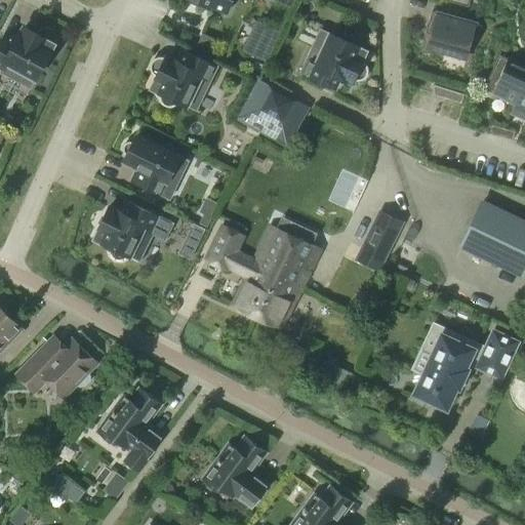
[(227,11),(230,5),(232,6),(234,0),(190,0),(202,5),(204,2),(227,11)]
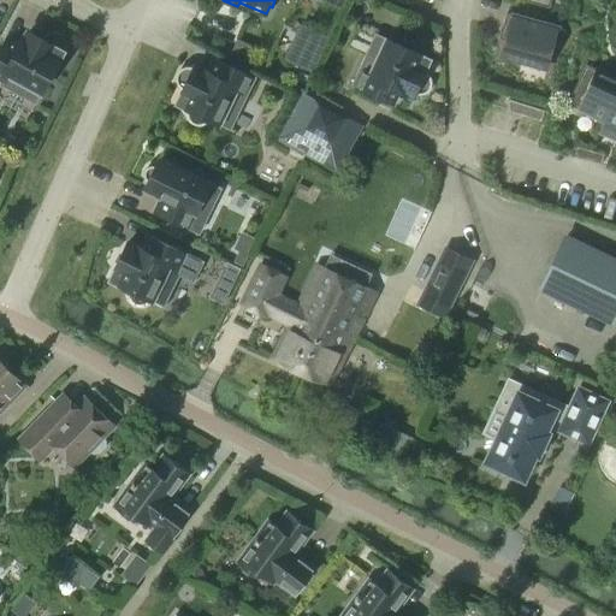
[(564,29),(507,13),(499,39),(507,41),(502,57),(546,70),(552,45),(560,46),(564,29)]
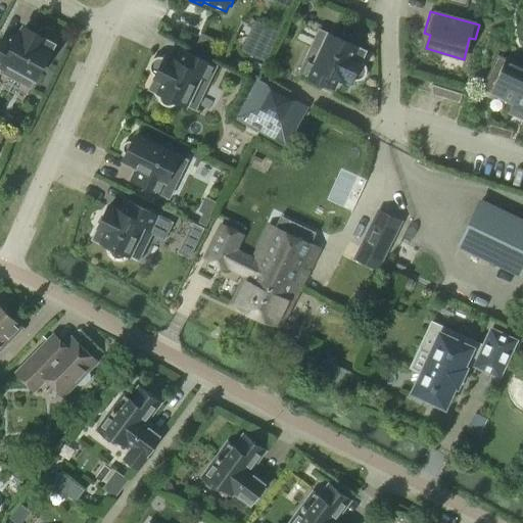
[(256,20),(244,49),(269,60),(281,32),(256,20)]
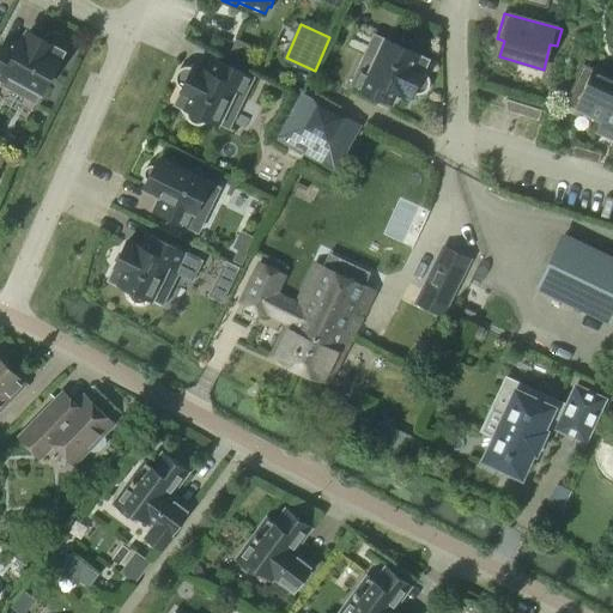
[(44,37),(43,38),(29,31),(18,52),(6,46),(6,44),(5,43),(0,50),(0,79),(4,82),(2,84),(35,103),(65,49),(65,47),(66,46),(65,43),(65,41),(64,38),(62,37),(61,35),(59,34),(56,32),(54,32),(50,34),(49,34),(47,35),(44,37)]
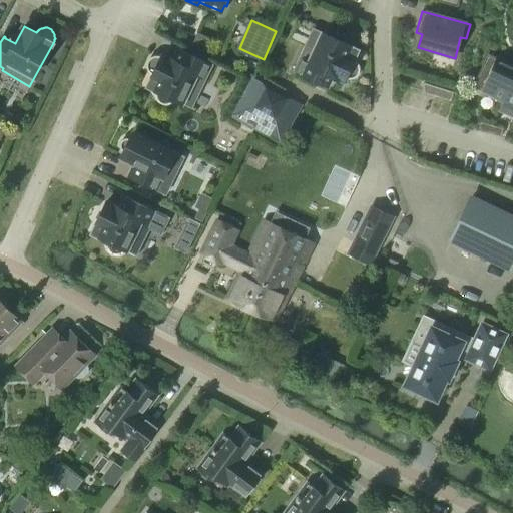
[(356,60),(354,59),(359,50),(314,29),(294,71),(322,84),(328,72),(345,80),(346,77),(348,78),(350,78),(352,78),(354,77),(355,77),(357,76),(358,75),(359,73),(360,71),(360,69),(360,67),(359,65),(359,64),(358,62),(356,60)]
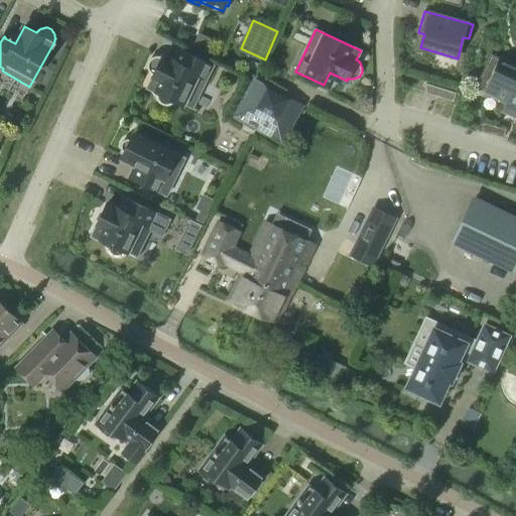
[(152,74),(153,75),(148,86),(158,91),(157,92),(157,94),(157,96),(157,98),(158,100),(159,101),(160,103),(161,104),(164,105),(166,105),(169,105),(171,104),(173,103),(174,102),(175,99),(194,108),(214,66),(185,51),(179,63),(162,55),(162,56),(160,55),(159,55),(156,55),(154,56),(152,57),(151,58),(150,59),(149,60),(148,63),(148,66),(148,67),(148,69),(149,71),(151,73),(152,74)]
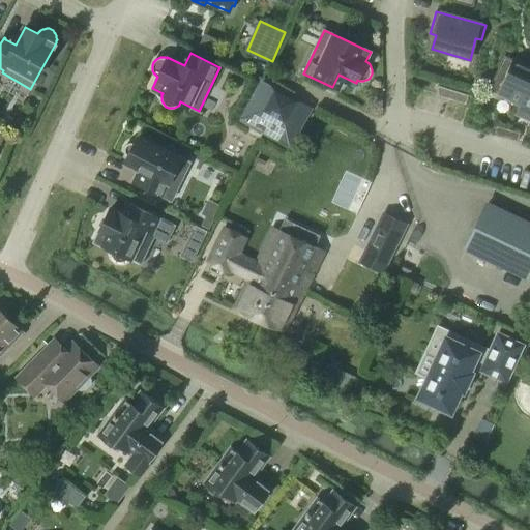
[(529,67),(504,56),(489,89),(520,104),(521,105),(529,83),(529,67)]
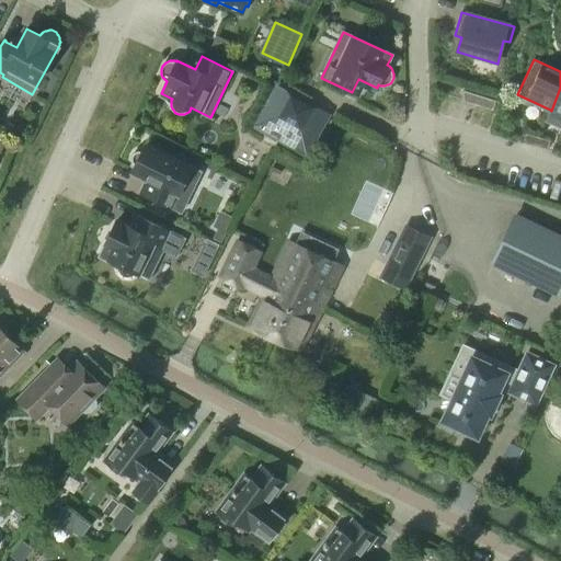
[(275,83),(250,127),(309,159),(333,115),(275,83)]
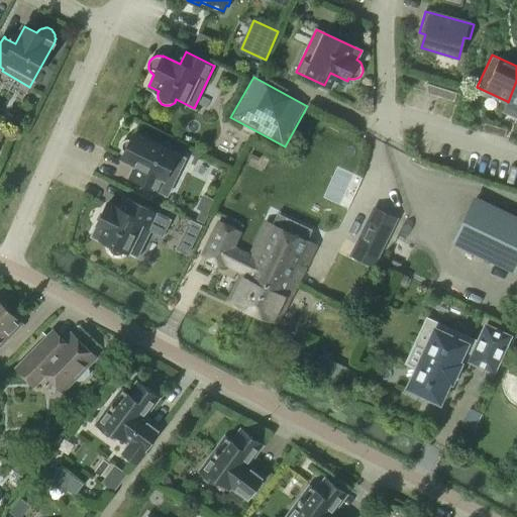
[(507,101),(503,110),(516,116),(516,81),(508,102),(507,101)]
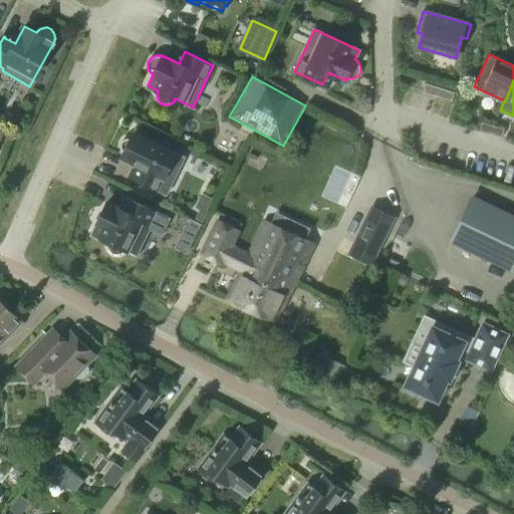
[(425,92),(454,96),(456,87),(427,82),(425,92)]
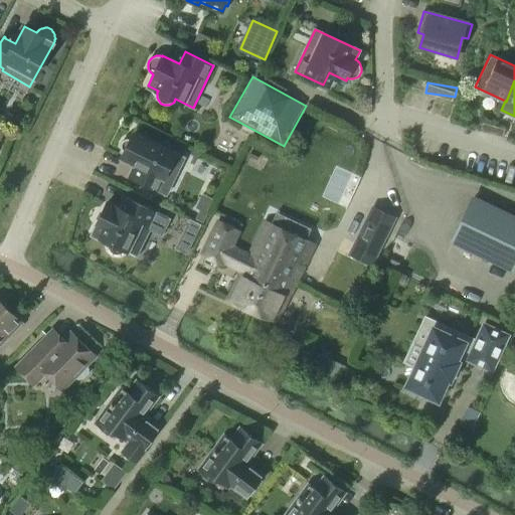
[(483,122),(480,130),(492,133),(494,126),(483,122)]
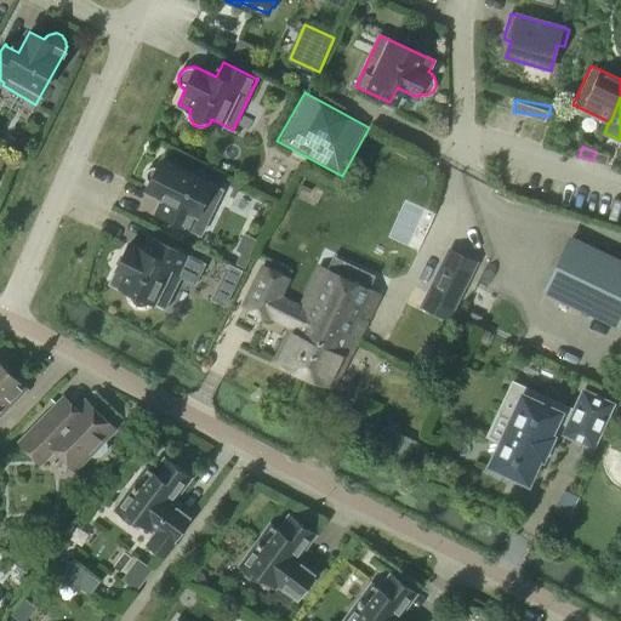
[(596,152),(593,160),(607,165),(609,155),(596,152)]
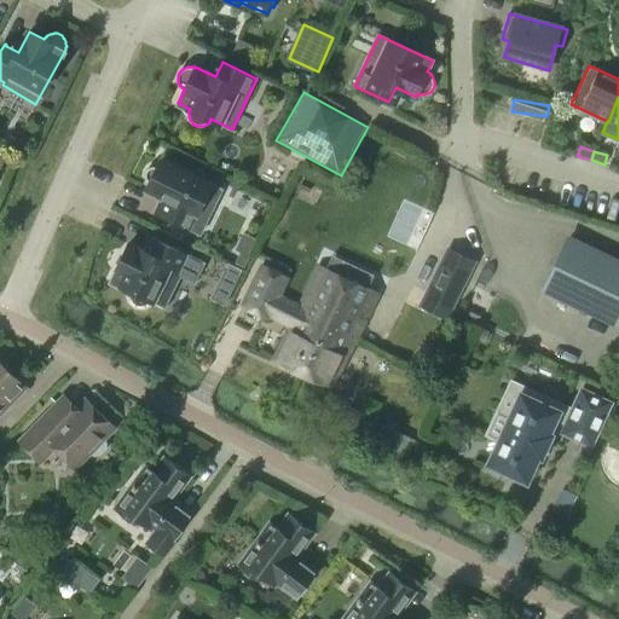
[(161,160),(157,167),(155,167),(154,167),(151,167),(149,168),(148,169),(146,171),(146,173),(145,174),(145,175),(146,178),(146,179),(149,181),(150,183),(146,190),(167,200),(160,212),(158,213),(201,233),(221,190),(161,160)]
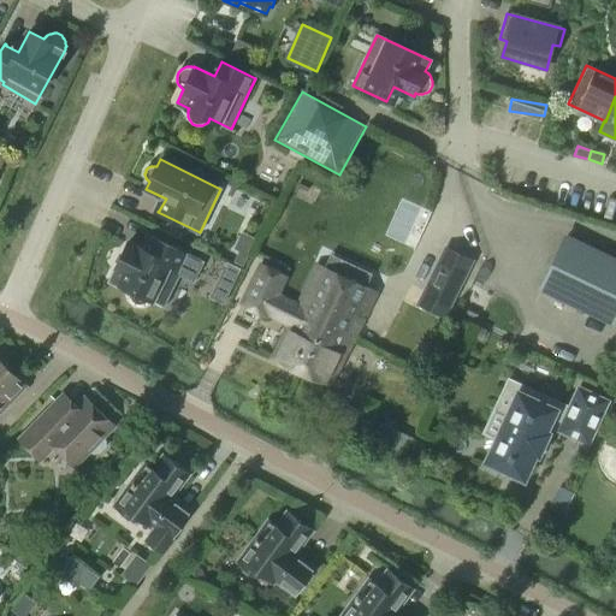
[(542,291),(611,325),(615,313),(615,259),(568,236),(542,291)]
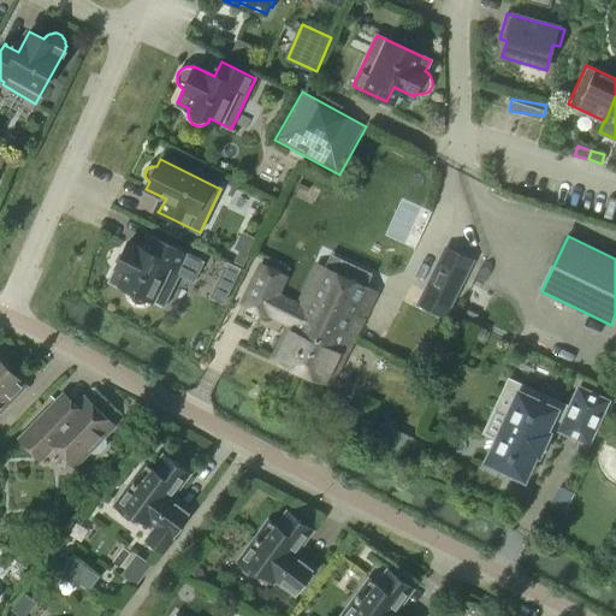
[(111,278),(130,288),(129,291),(129,292),(129,295),(130,297),(131,300),(132,301),(134,302),(135,303),(138,304),(141,304),(142,304),(144,304),(146,303),(149,302),(150,300),(150,298),(164,304),(179,273),(194,280),(203,261),(155,238),(148,253),(128,243),(111,278)]
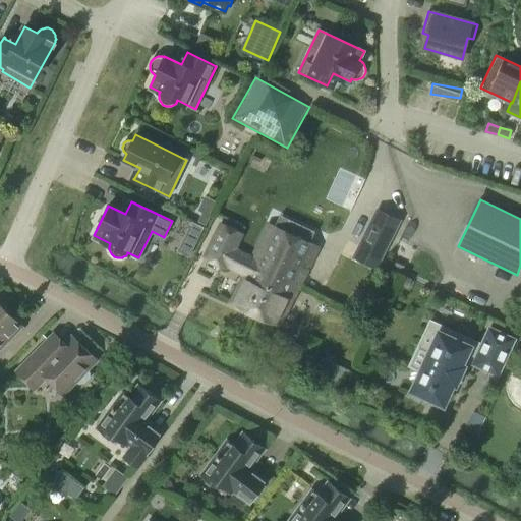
[(378,210),(359,246),(382,257),(400,221),(378,210)]
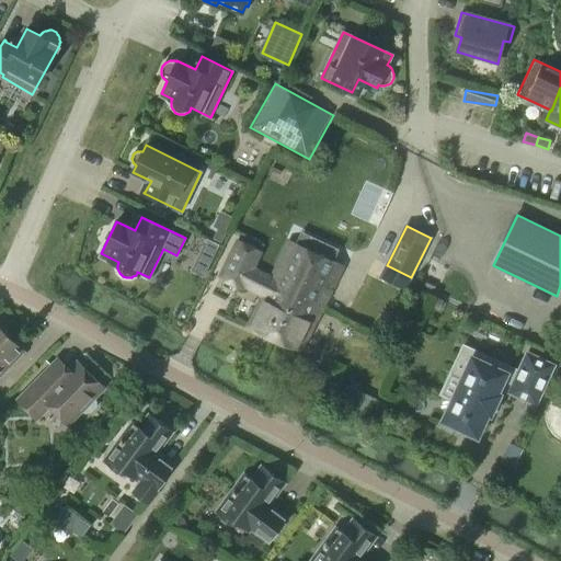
[(212,241),(220,245),(226,236),(216,231),(212,241)]
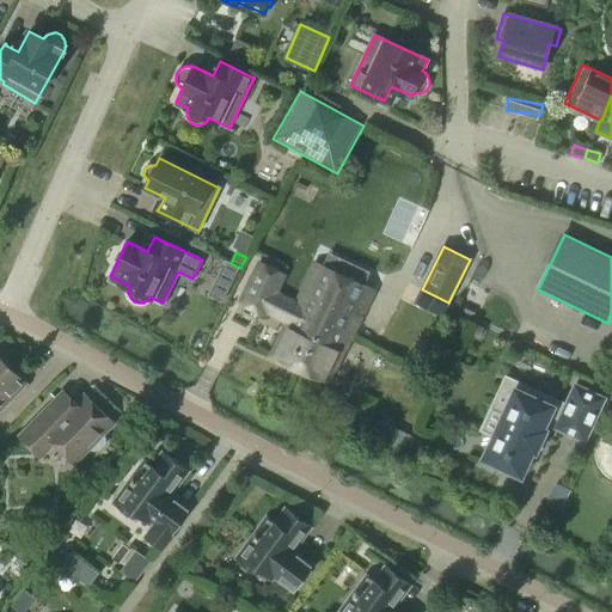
[(317,262),(298,304),(299,304),(295,310),(308,316),(352,337),(374,289),(317,262)]
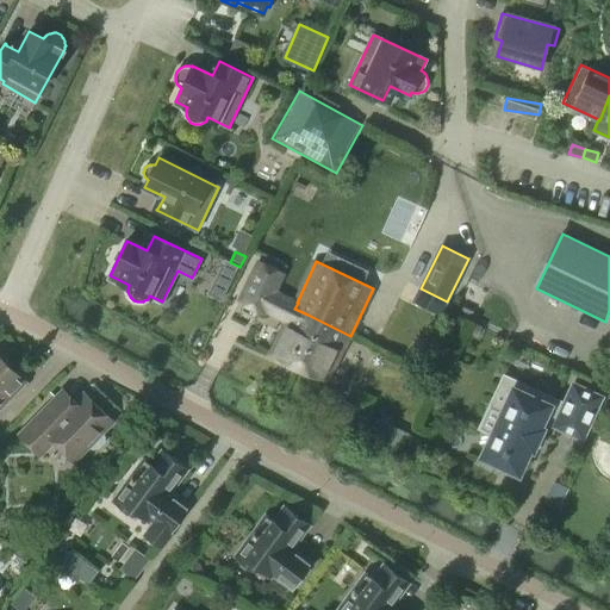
[(223,263),(218,273),(231,280),(236,271),(223,263)]
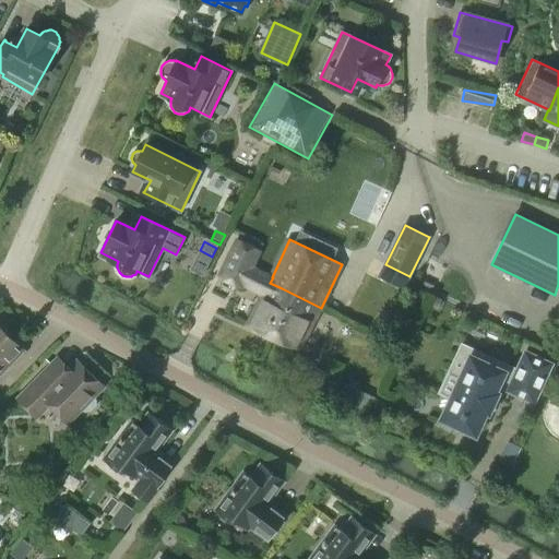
[(273,277),(272,277),(251,266),(259,251),(237,241),(221,275),(242,285),(245,280),(264,289),(247,325),(273,337),(288,308),(275,301),(282,288),(270,283),(273,277)]
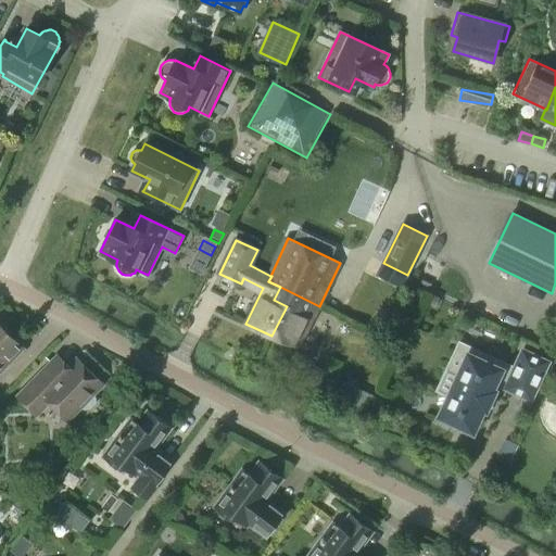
[(287,306),(272,336),(299,349),(319,306),(280,287),(274,300),(287,306)]
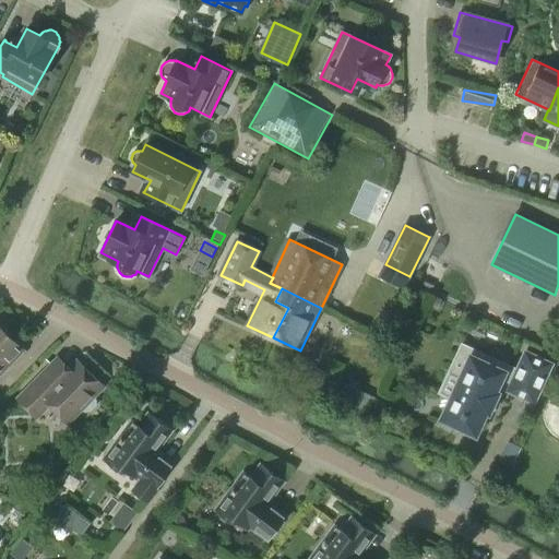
[(0,372),(23,351),(7,335),(7,331),(0,323),(0,372)]
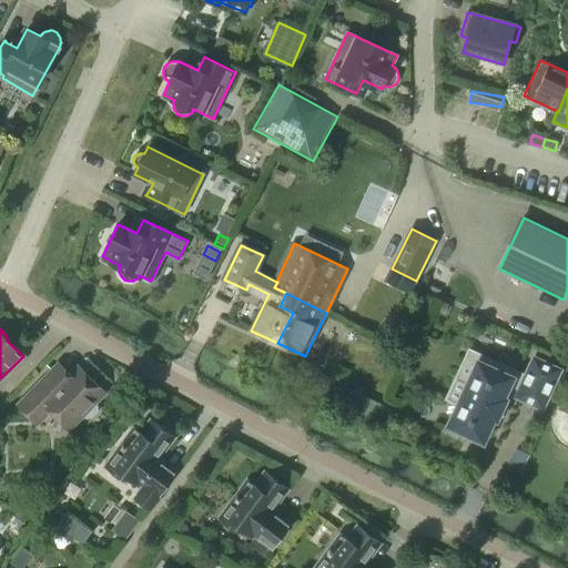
[(449,426),(484,442),(494,418),(496,419),(505,401),(503,399),(507,391),(517,395),(516,397),(543,409),(560,371),(534,358),(523,384),(478,363),(469,384),(457,377),(447,399),(458,405),(449,426)]
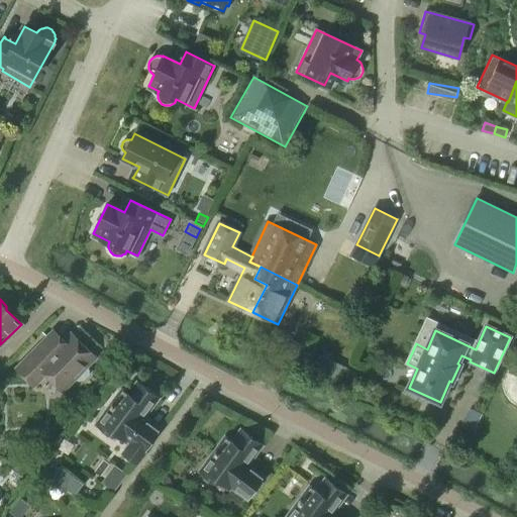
[(47,336),(16,369),(16,370),(34,389),(46,377),(62,391),(75,378),(78,381),(83,380),(88,375),(88,370),(85,367),(95,356),(72,333),(61,344),(56,344),(47,336)]
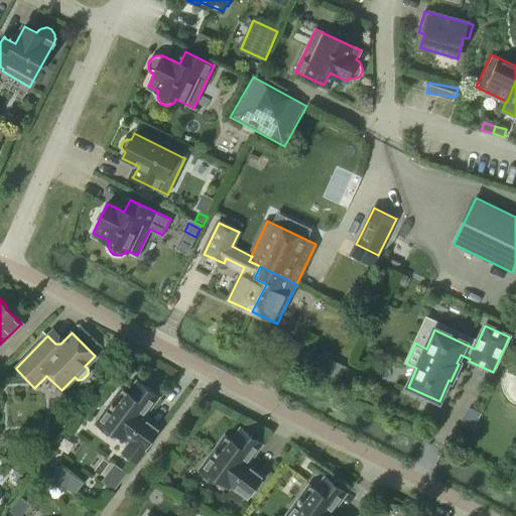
[(129,394),(123,389),(97,424),(113,436),(115,433),(124,440),(127,437),(132,441),(123,454),(136,463),(160,429),(143,416),(157,397),(138,382),(129,394)]
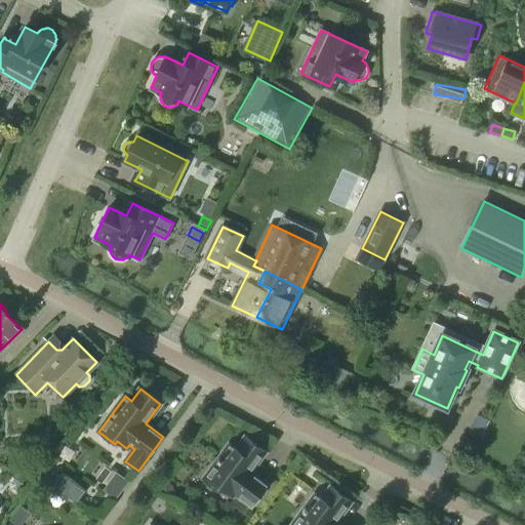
[(223,489),(232,496),(234,493),(252,507),(269,485),(250,472),(266,451),(246,437),(237,449),(230,444),(203,480),(219,492),(223,489)]
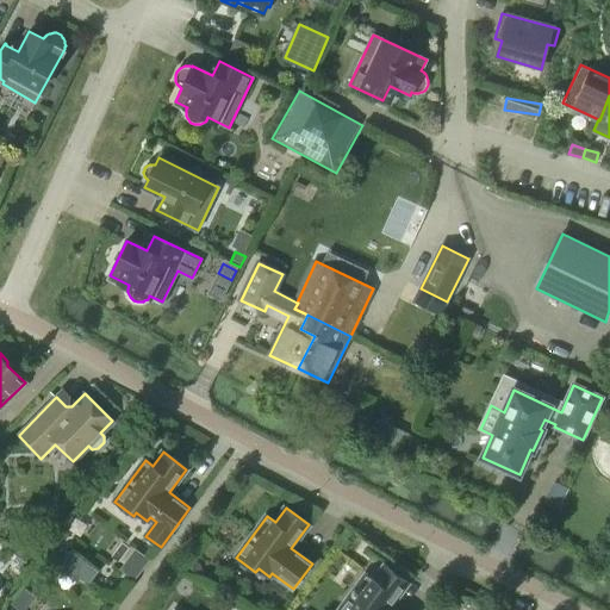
[(137,578),(151,556),(136,546),(122,567),(137,578)]
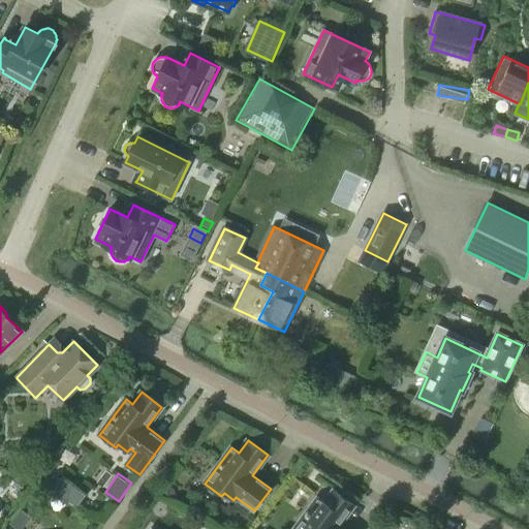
[(73,504),(76,499),(61,487),(55,495),(73,504)]
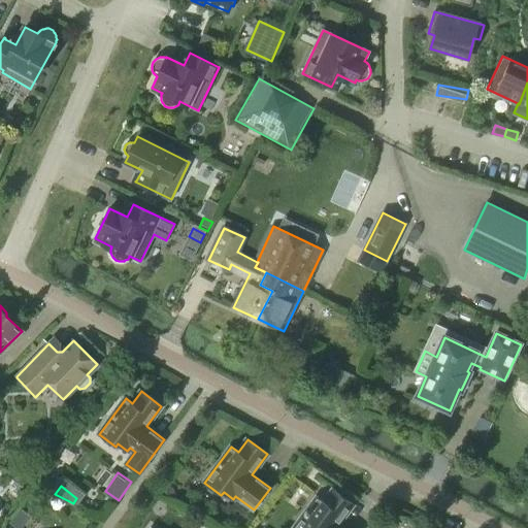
[(317,497),(294,527),(341,527),(338,525),(353,504),(333,490),(324,502),(317,497)]
